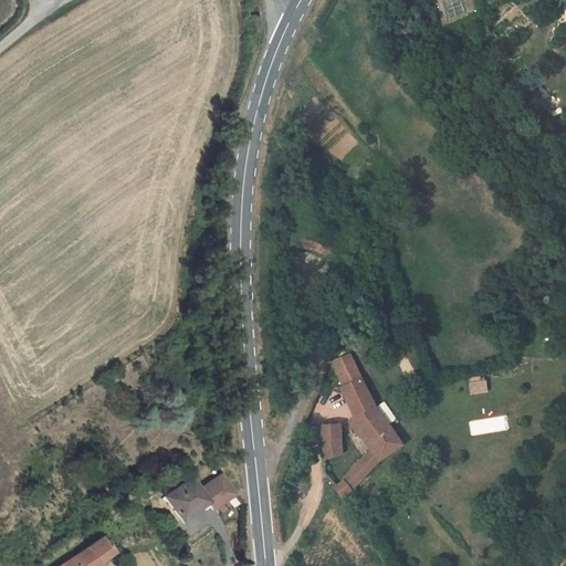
[(342,388),(355,418),(350,421),(371,450),(342,481),(343,482),(334,489),(342,500),(350,491),(378,462),(379,461),(401,446),(373,406),(348,355),(333,360),(345,387),(342,388)]
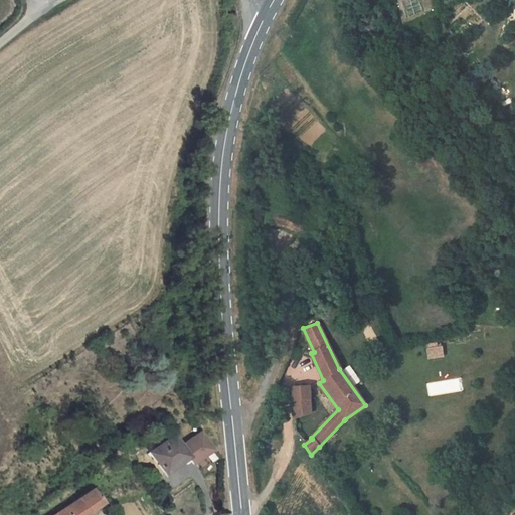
[(425,358),(442,358),(441,343),(424,344),(425,358)]
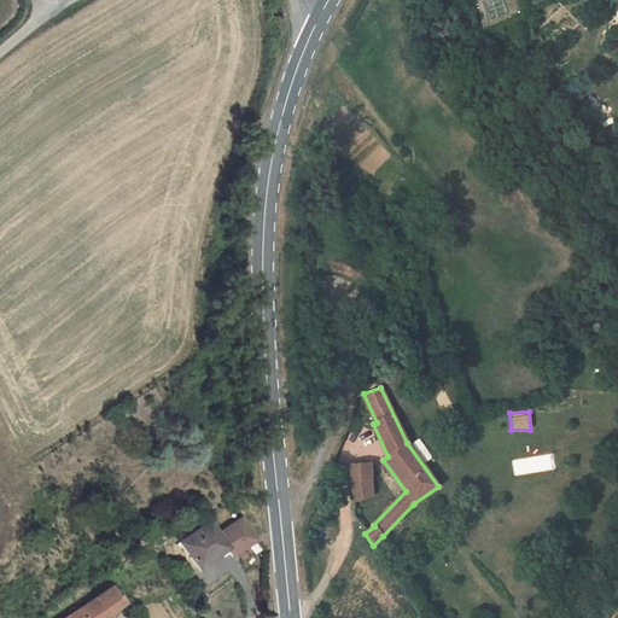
[(349,467),(353,502),(373,496),(372,467),(349,467)]
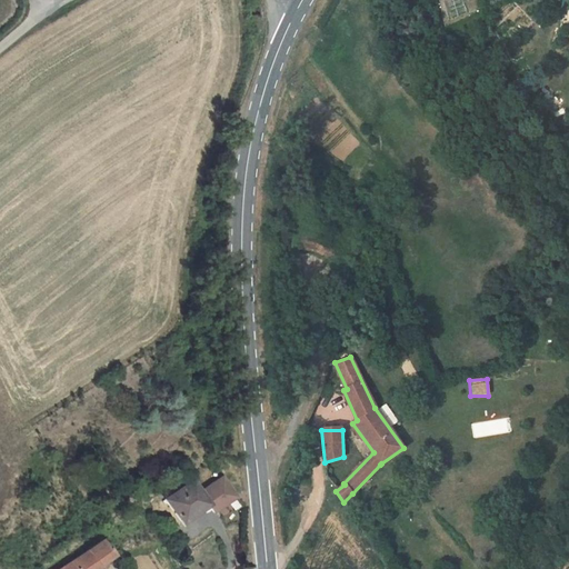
[(223,477),(200,492),(207,503),(213,512),(237,497),(223,477)]
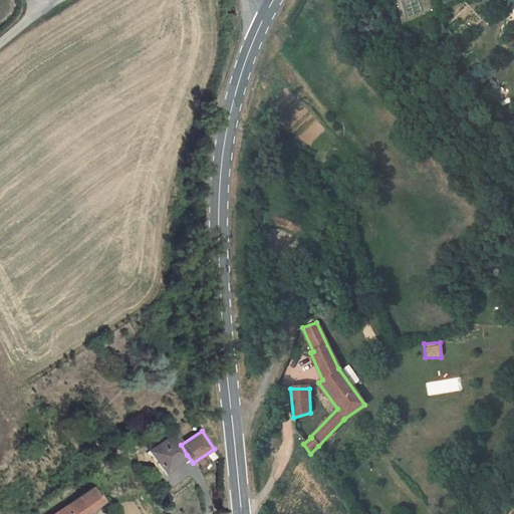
[(174,435),(150,452),(165,473),(175,465),(174,464),(187,455),(181,445),(174,435)]
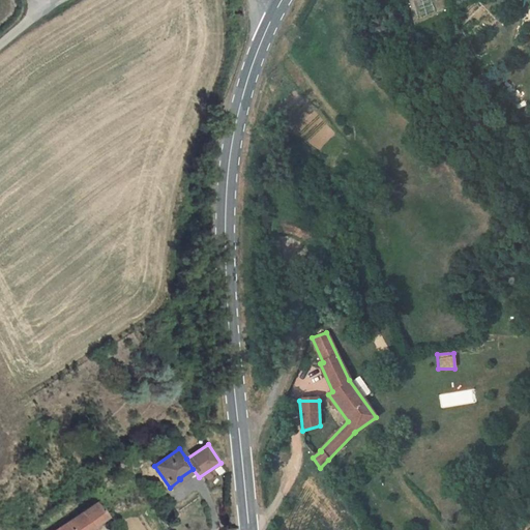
[(86,529),(96,523),(105,517),(94,502),(56,529),(86,529)]
